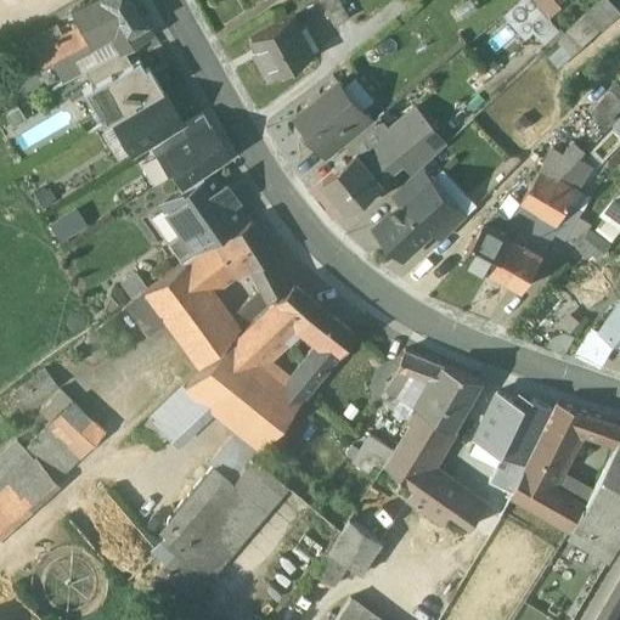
[(141,26),(123,0),(97,0),(97,1),(117,31),(122,38),(141,26)]
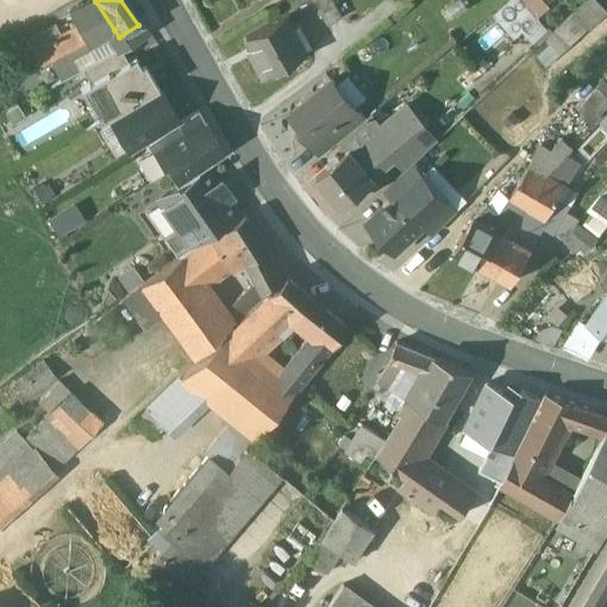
[(338,17),(327,0),(310,0),(308,1),(314,11),(319,18),(324,26),(338,17)]
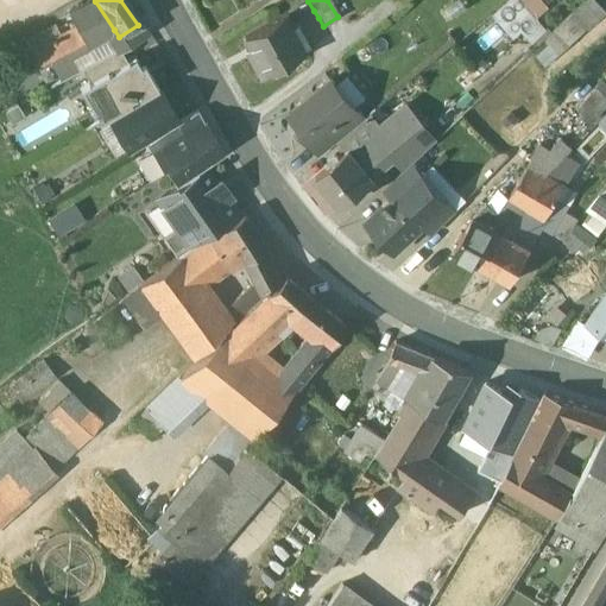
[(551,10),(543,0),(509,0),(492,16),(516,42),(523,35),(535,49),(549,37),(536,23),(551,10)]
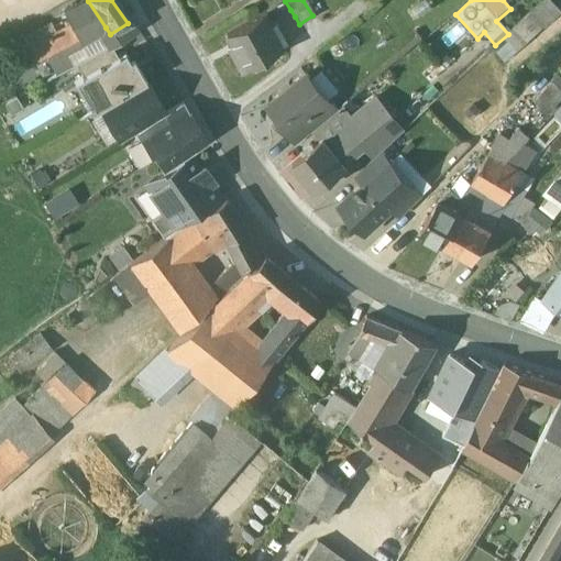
[(560,11),(560,10),(550,0),(548,0),(501,45),(513,57),(560,11)]
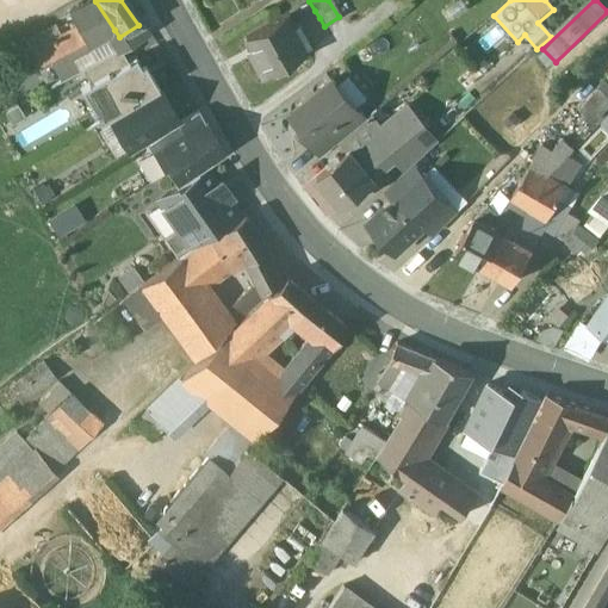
[(95,1),(67,18),(78,35),(84,45),(115,30),(95,1)]
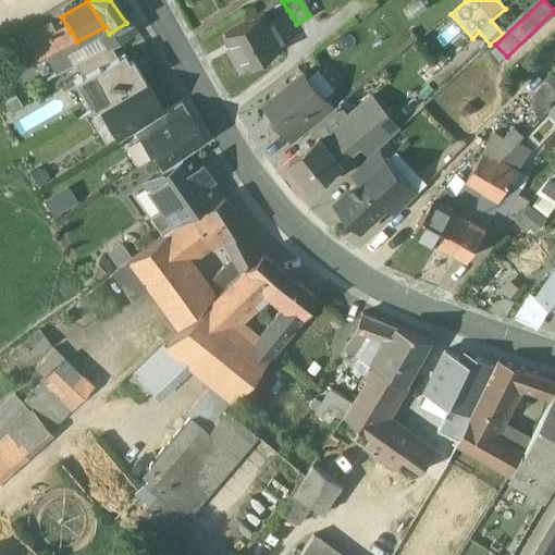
[(257,15),(221,35),(230,50),(226,52),(236,72),(280,48),(257,15)]
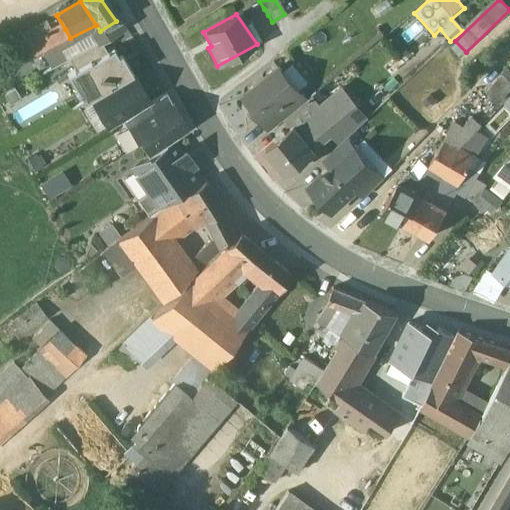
[(56,15),(20,34),(32,56),(41,52),(51,70),(123,30),(116,21),(100,31),(96,25),(70,38),(64,42),(58,33),(65,29),(56,15)]
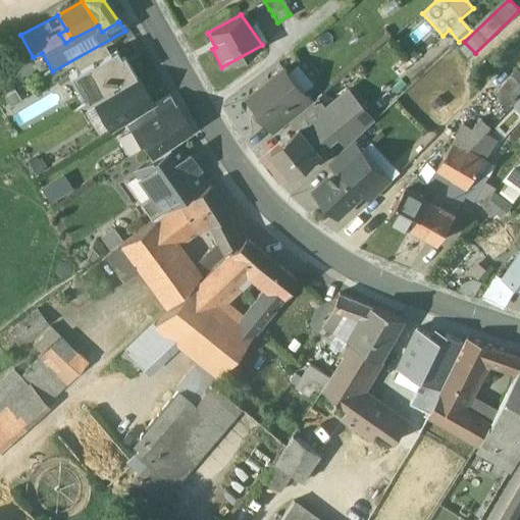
[(66,30),(59,34),(65,43),(71,39),(66,30)]
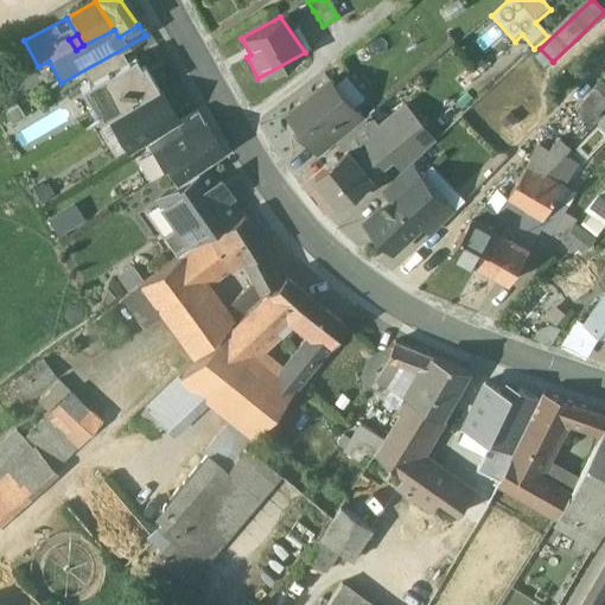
[(99,126),(154,91),(133,57),(78,91),(99,126)]
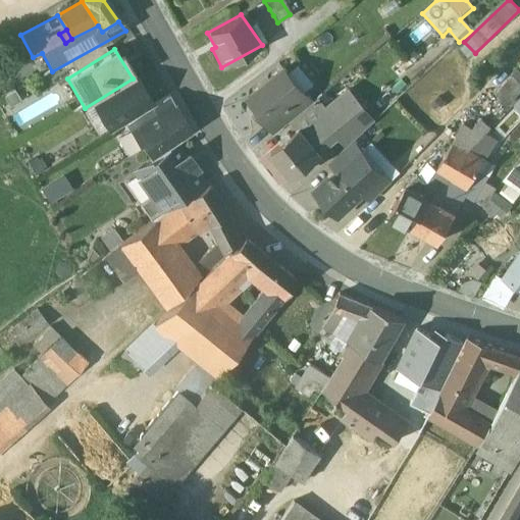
[(287,73),(301,90),(309,83),(295,66),(287,73)]
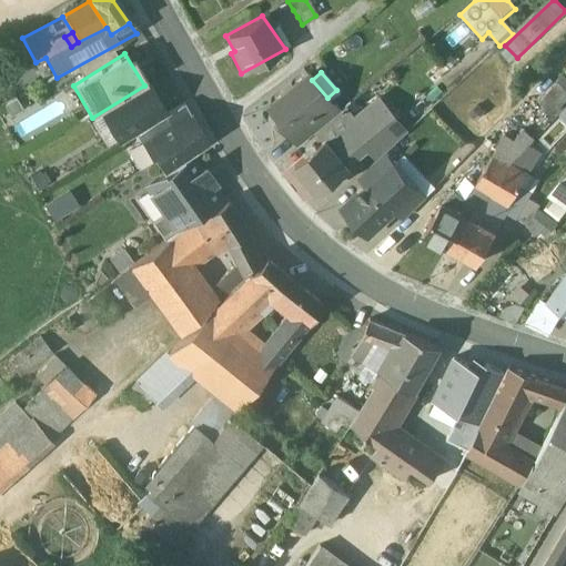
[(306,77),(266,109),(287,135),(316,111),(327,102),(306,77)]
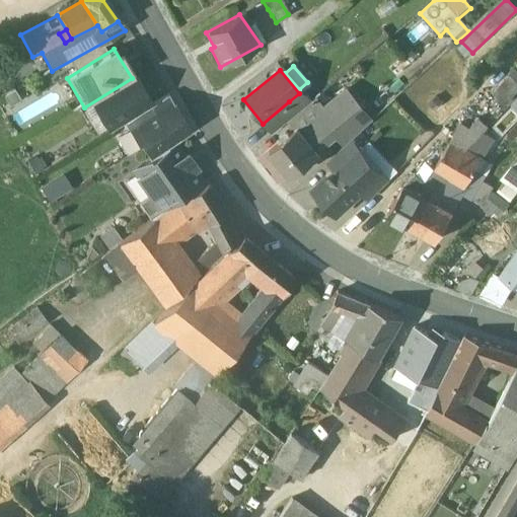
[(516,75),(512,70),(490,90),(502,103),(516,88),(516,75)]
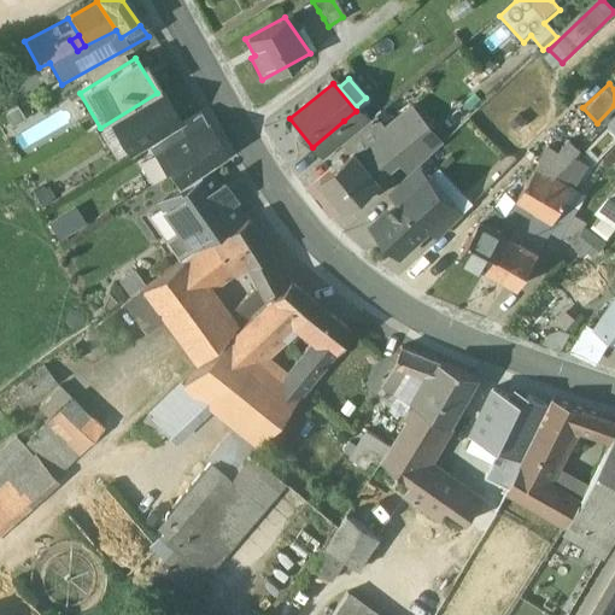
[(150,146),(180,127),(157,93),(109,123),(132,158),(150,146)]
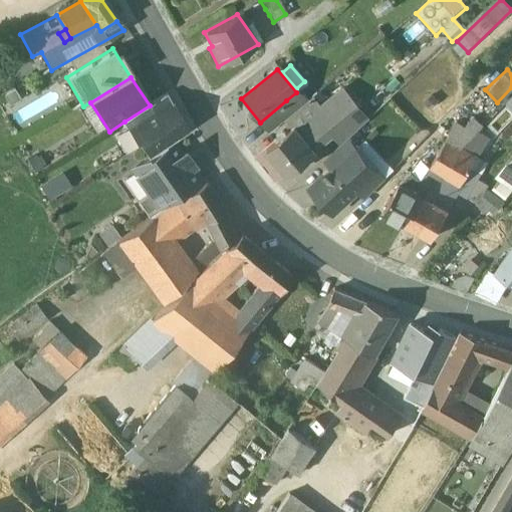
[(150,105),(124,121),(130,131),(148,158),(150,157),(151,158),(163,149),(171,144),(187,133),(165,96),(150,105)]
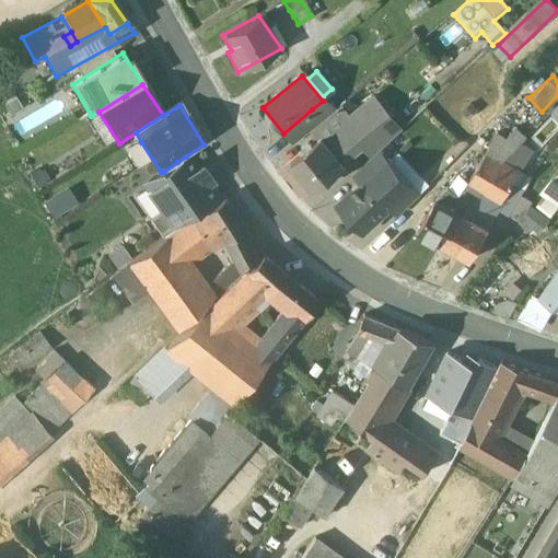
[(379,107),(355,128),(356,129),(350,135),(357,142),(358,141),(363,147),(361,148),(370,159),(378,152),(399,131),(379,107)]
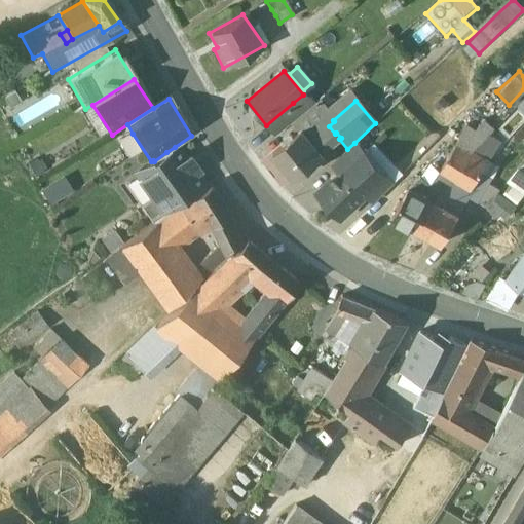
[(302,114),(291,123),(299,133),(300,132),(309,143),(329,126),(334,121),(333,120),(316,102),(302,114)]
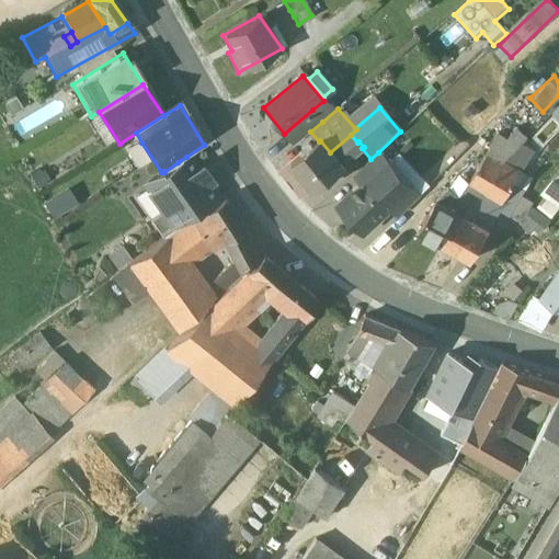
[(21,136),(52,122),(46,110),(15,125),(21,136)]
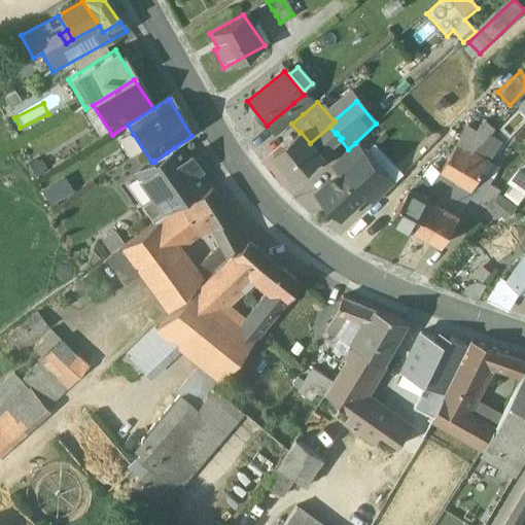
[(293,103),(268,125),(277,136),(291,124),(303,114),(293,103)]
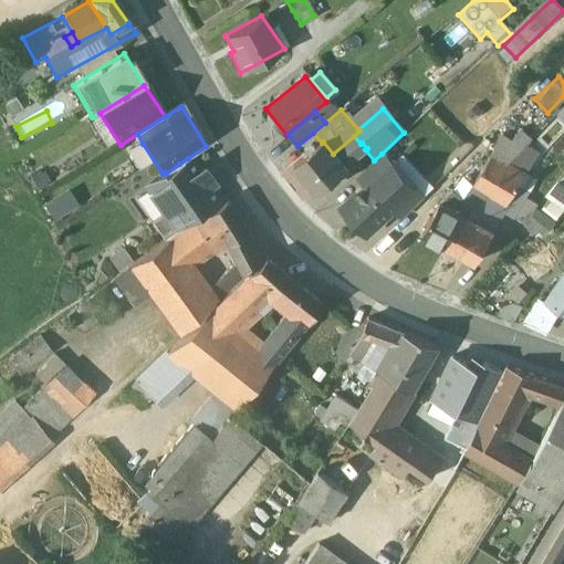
[(551,143),(563,131),(563,111),(541,131),(551,143)]
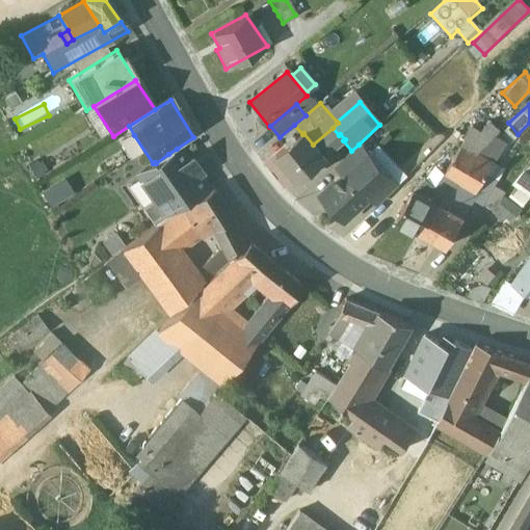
[(333,128),(313,144),(323,157),(343,140),(345,139),(340,134),(339,135),(333,128)]
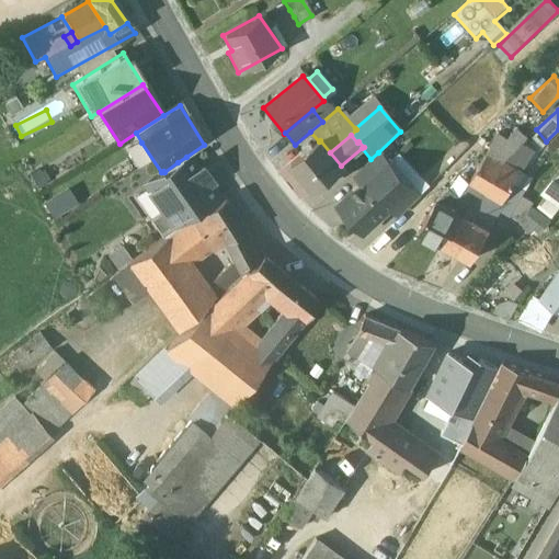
[(330,152),(320,140),(319,141),(289,166),(312,193),(342,168),(341,166),(330,152)]
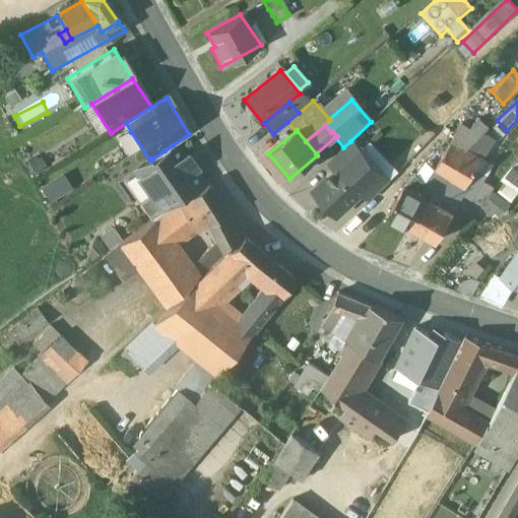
[(343,147),(326,164),(334,173),(357,152),(359,154),(361,151),(350,141),(343,147)]
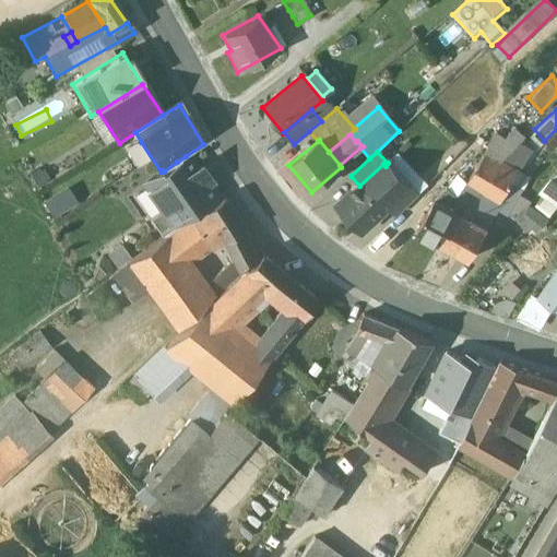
[(483,154),(465,185),(482,194),(499,164),(483,154)]
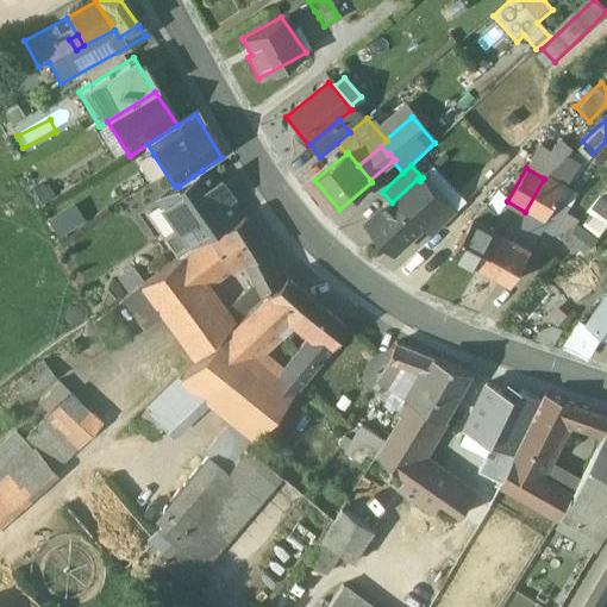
[(214,186),(202,170),(193,176),(156,202),(176,232),(161,243),(176,263),(233,223),(221,206),(230,200),(218,183),(214,186)]
